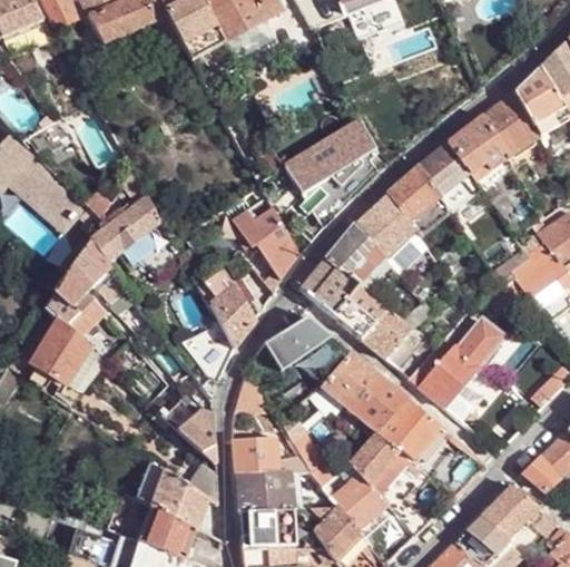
[(0,0),(0,36),(46,19),(35,0),(0,0)]
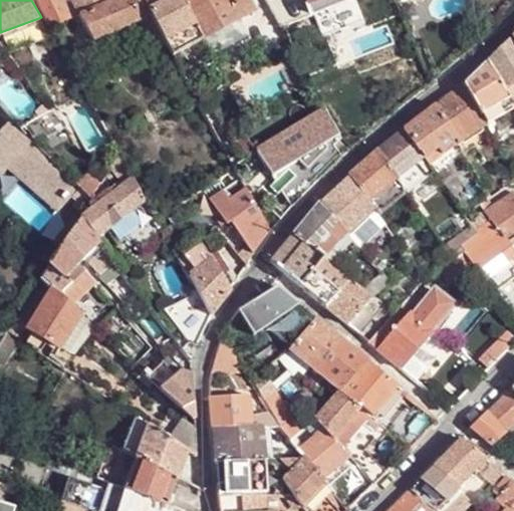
[(71,17),(65,0),(41,0),(54,26),(71,17)]
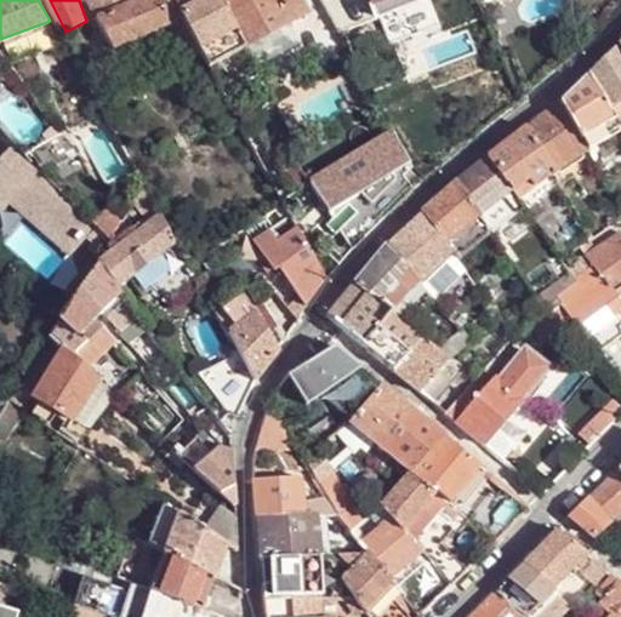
[(89,0),(97,13),(127,0),(89,0)]
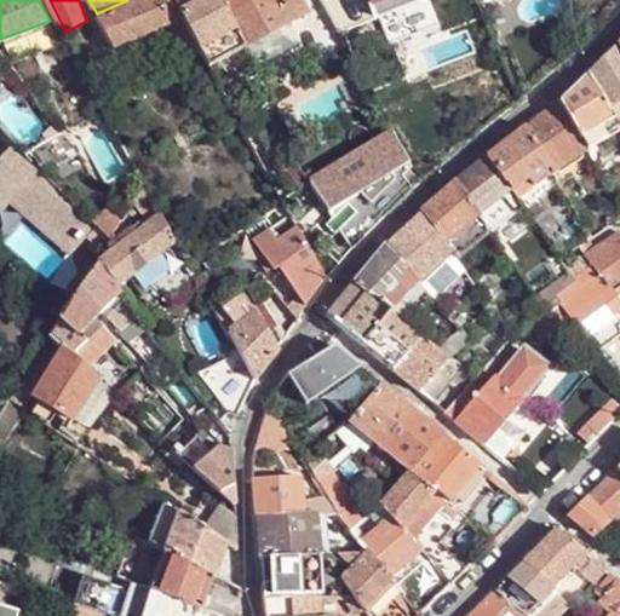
[(127,0),(97,13),(115,46),(167,19),(182,11),(177,0),(127,0)]
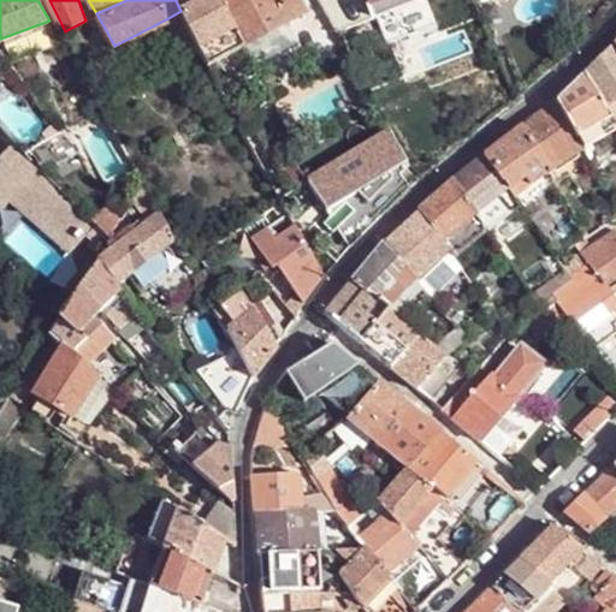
[(306,11),(298,0),(176,0),(181,11),(199,45),(209,65),(306,11)]
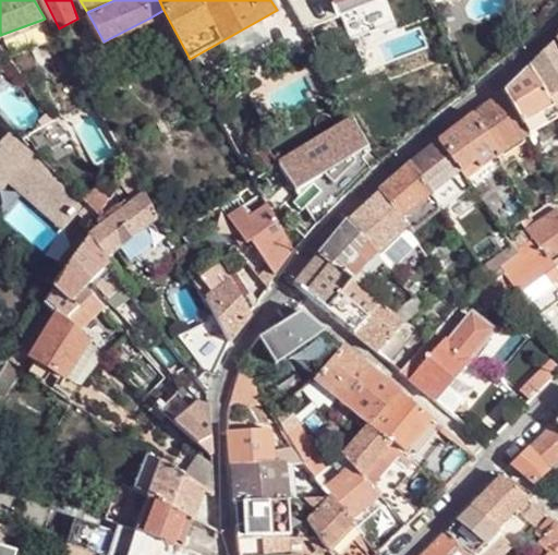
[(335,0),(336,2),(340,0),(353,0),(356,9),(380,0),(335,0)]
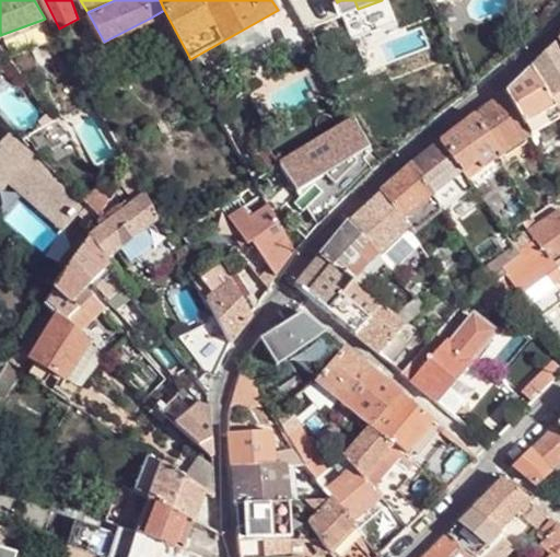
[(358,9),(354,0),(341,0),(337,2),(340,15),(358,9)]
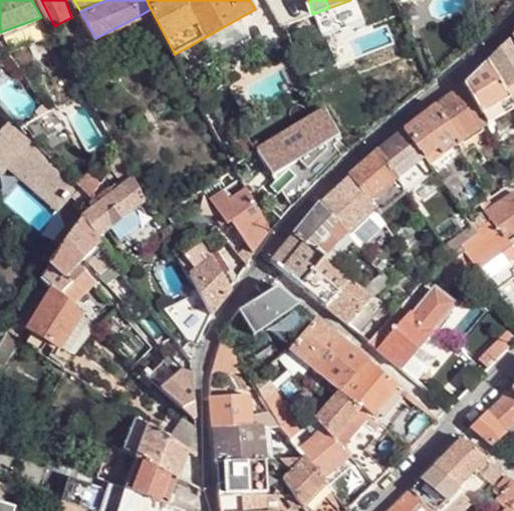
[(154,43),(166,37),(151,9),(139,16),(154,43)]
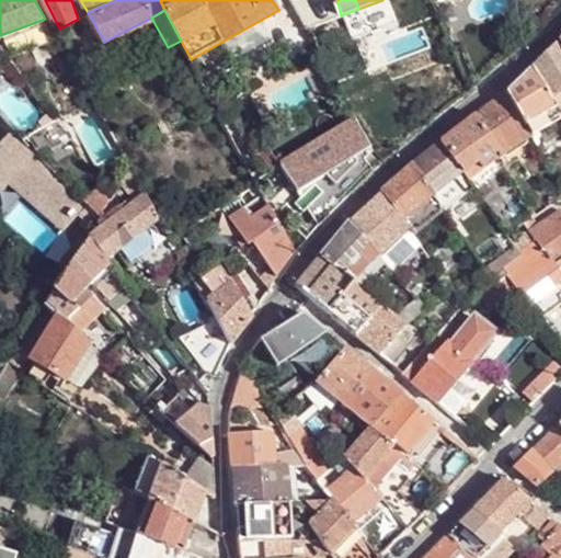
[(191,59),(198,73),(286,25),(278,10),(191,59)]
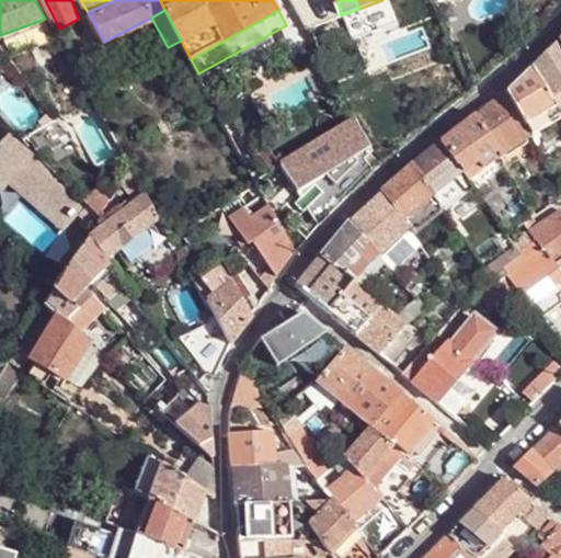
[(547,94),(560,86),(560,42),(559,38),(530,66),(547,94)]
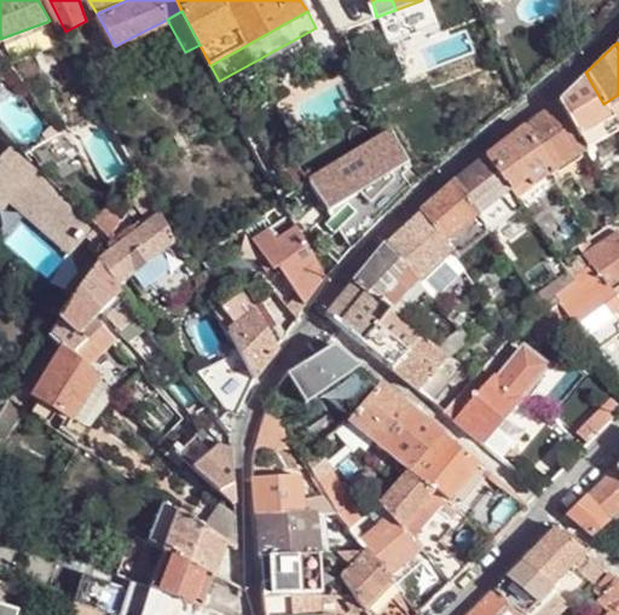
[(350,69),(358,65),(352,53),(343,58),(350,69)]
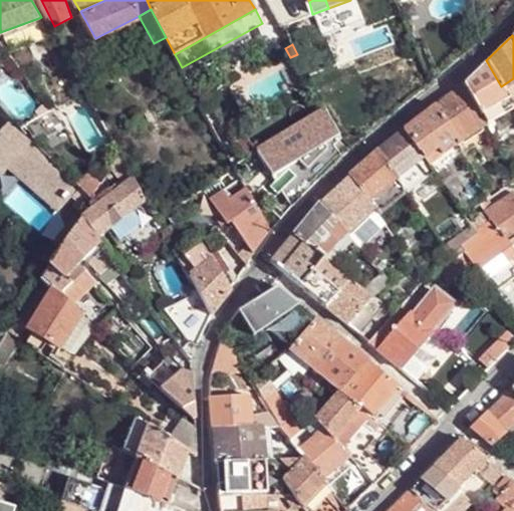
[(481,112),(507,96),(501,86),(486,60),(464,81),(481,112)]
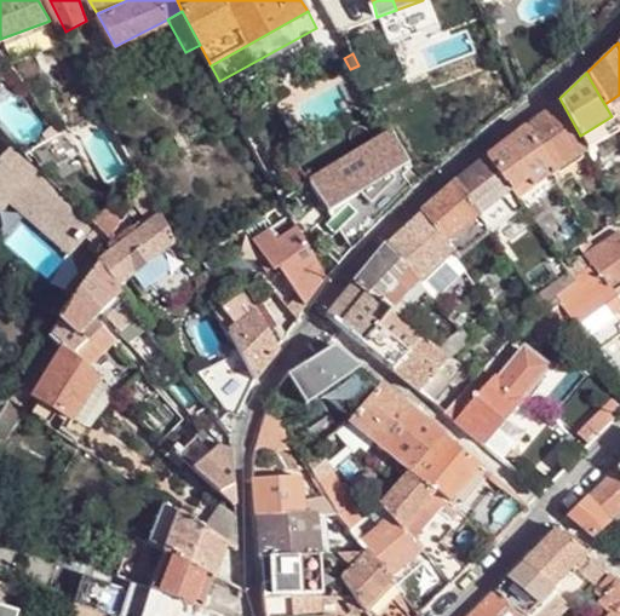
[(619,111),(619,95),(604,104),(612,116),(619,111)]
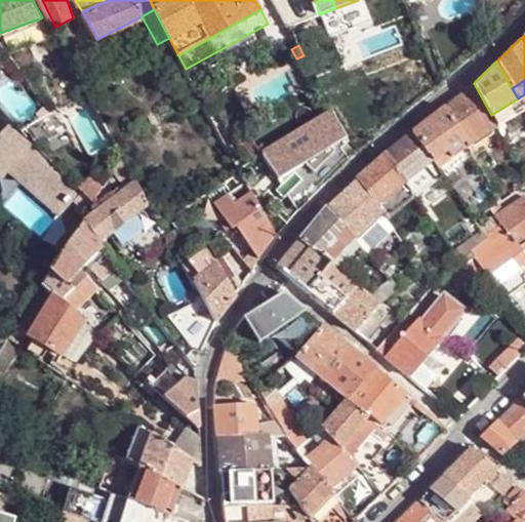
[(474,83),(444,106),(459,133),(466,143),(470,147),(497,125),(491,115),(474,83)]
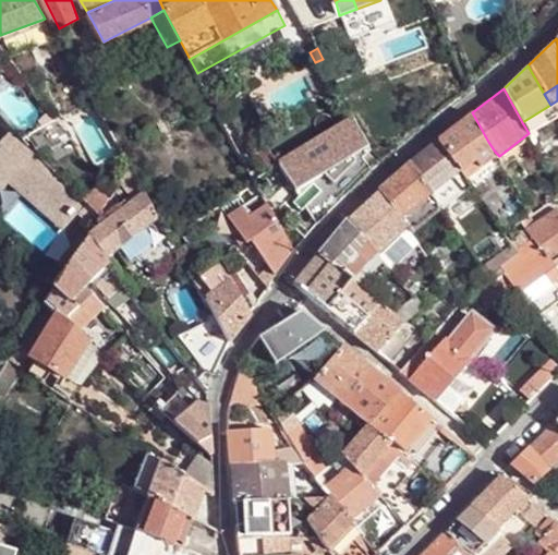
[(340,92),(261,140),(300,195),(293,200),(301,209),(312,202),(323,217),(379,161),(340,92)]
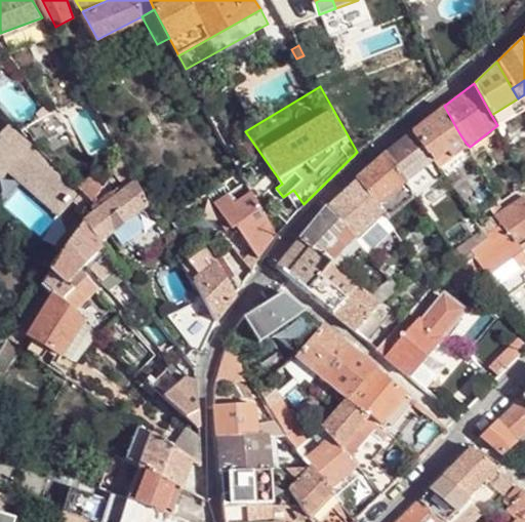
[(412,129),(430,154),(459,133),(444,106),(412,129)]
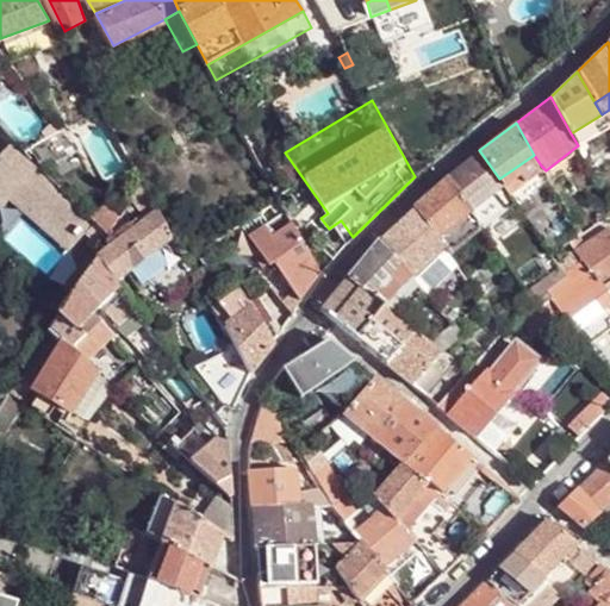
[(57,132),(32,145),(41,162),(53,155),(58,158),(72,151),(67,144),(66,144),(57,132)]
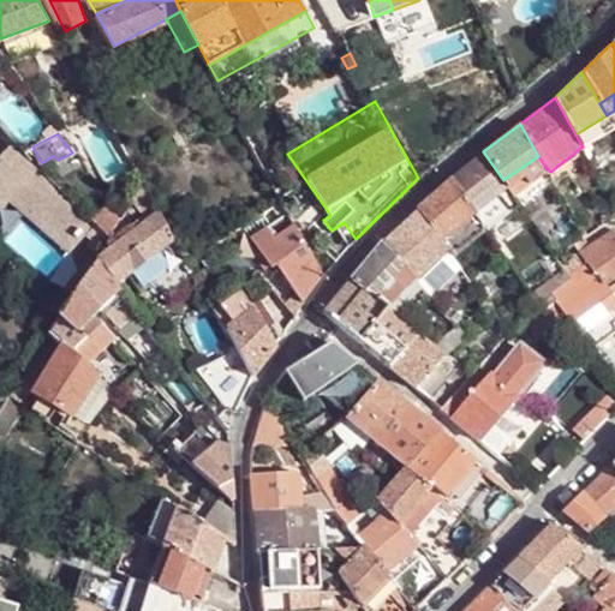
[(0,192),(12,181),(18,184),(73,244),(95,223),(89,217),(18,141),(5,153),(0,147),(0,192)]
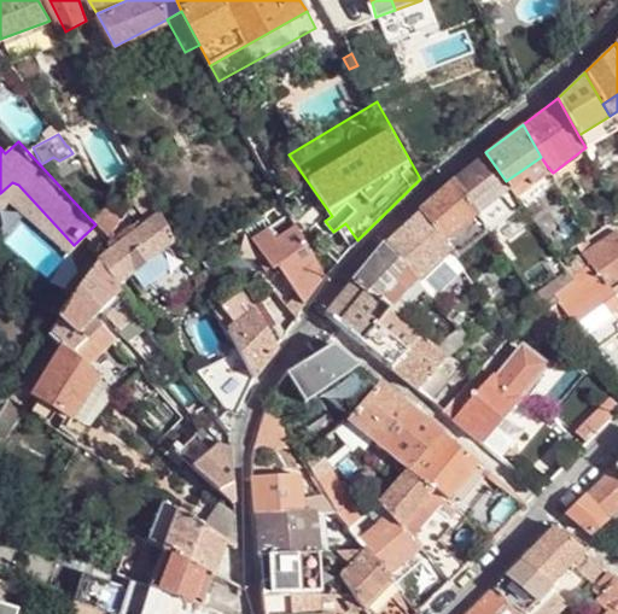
[(477,214),(511,191),(506,181),(485,152),(453,179),(477,214)]
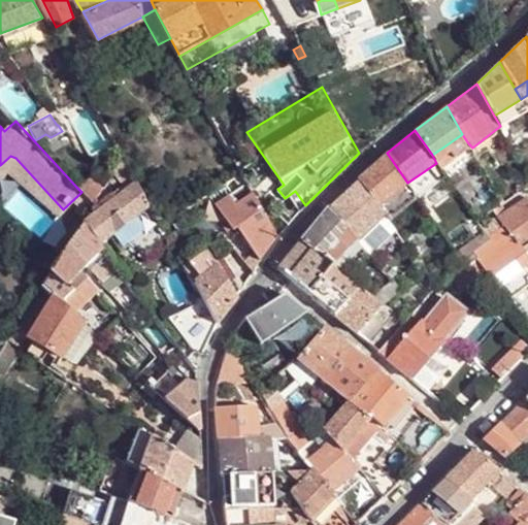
[(462,134),(432,155),(436,163),(439,165),(468,143),(462,134)]
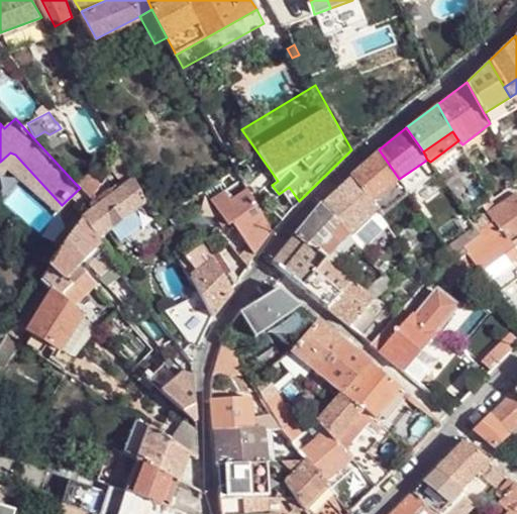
[(379,149),(349,175),(351,176),(371,203),(399,179),(379,149)]
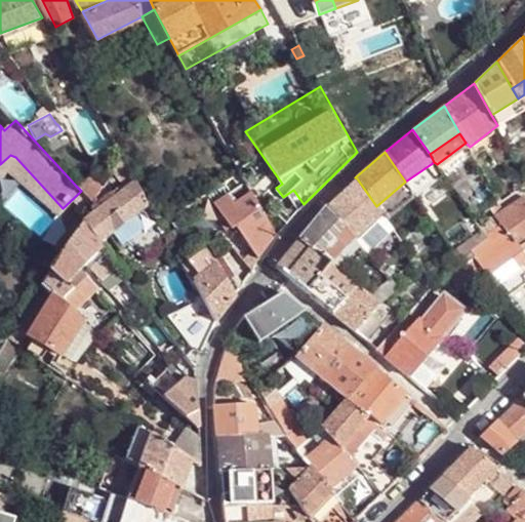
[(150,202),(125,156),(117,169),(130,177),(115,192),(106,186),(104,188),(93,205),(86,219),(85,222),(86,224),(101,242),(110,235),(119,247),(131,238),(142,251),(166,233),(161,224),(157,215),(150,202)]
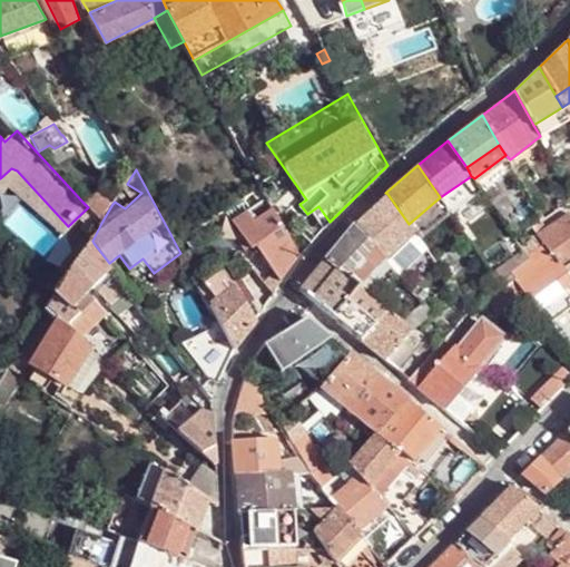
[(471,176),(440,197),(448,209),(453,206),(461,216),(487,197),(479,186),(474,178),(471,176)]
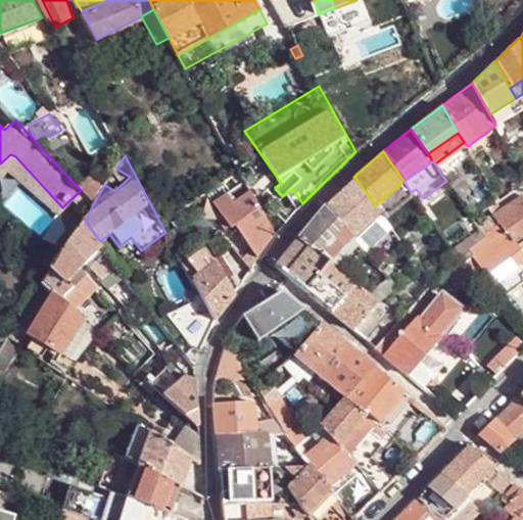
[(447,164),(439,171),(446,181),(447,182),(456,176),(447,164)]
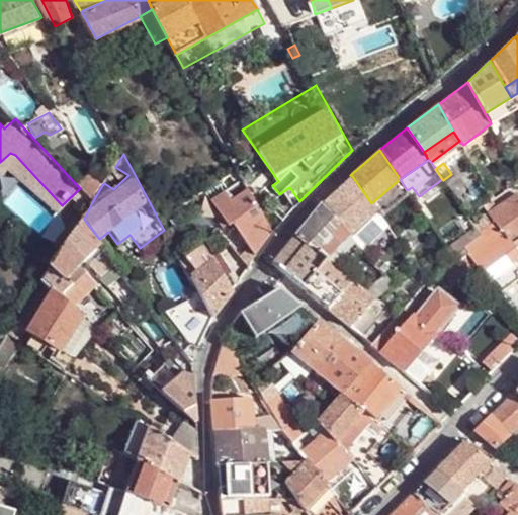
[(248,187),(237,167),(222,178),(228,188),(223,191),(230,201),(248,187)]
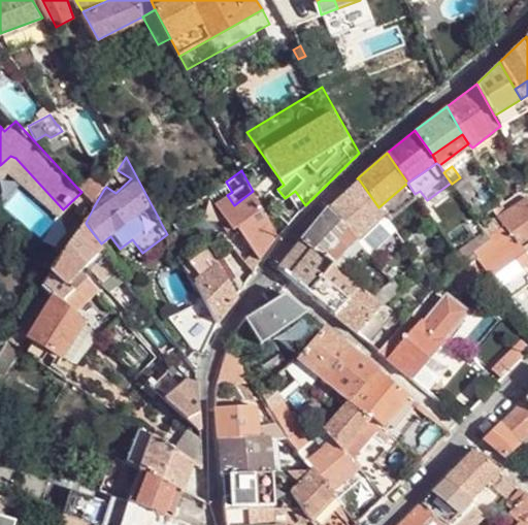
[(94,206),(104,189),(90,173),(76,187),(81,192),(84,195),(94,206)]
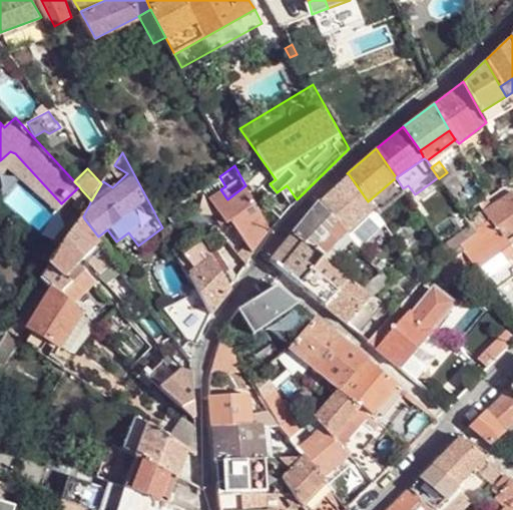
[(319,200),(344,229),(346,231),(372,206),(368,201),(349,174),(319,200)]
